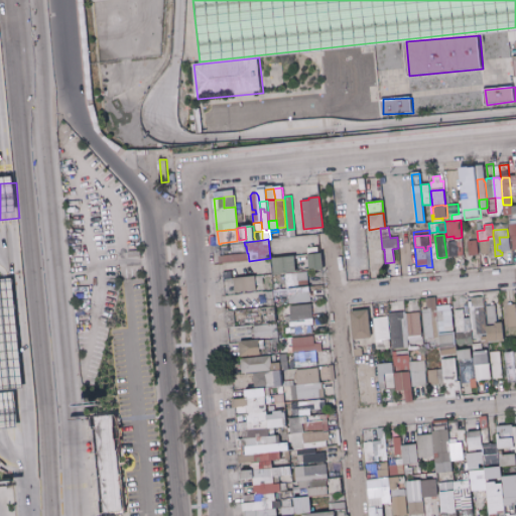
[(368,265),(366,241),(380,240),(382,264),(368,265)]
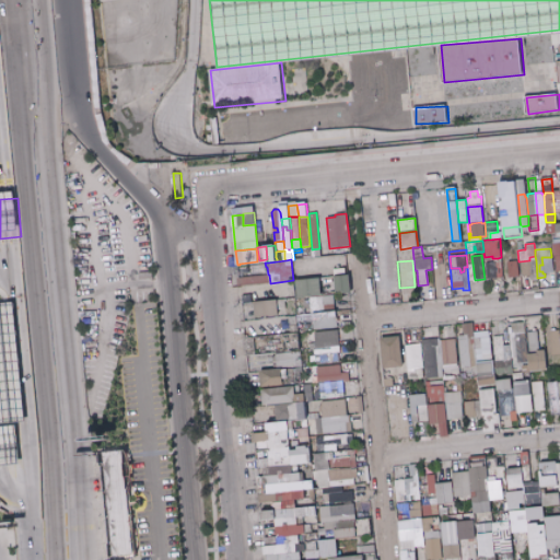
[(251,272),(251,265),(264,264),(265,271),(251,272)]
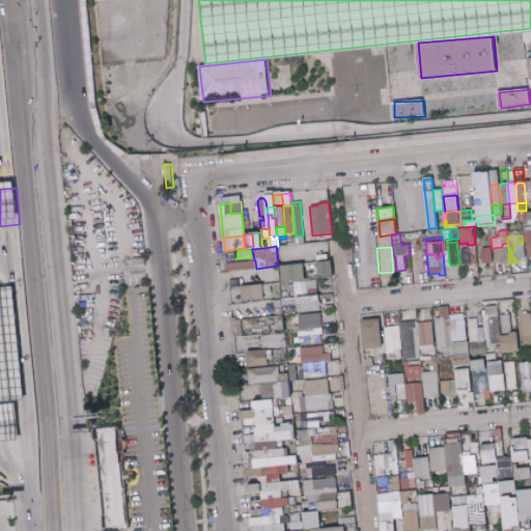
[(254,260),(255,260),(256,269),(255,269),(227,271),(226,263),(254,260)]
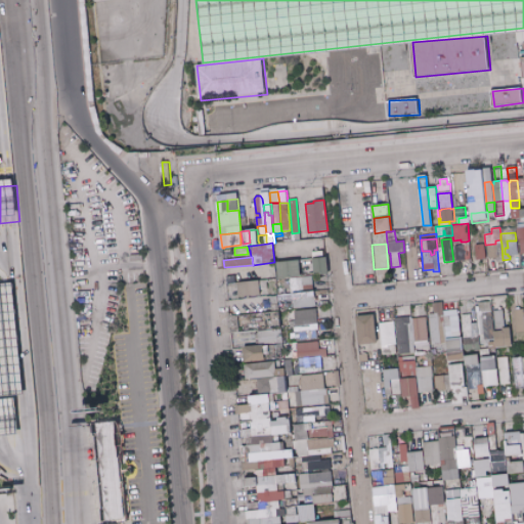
[(314,274),(330,274),(329,257),(313,258),(314,274)]
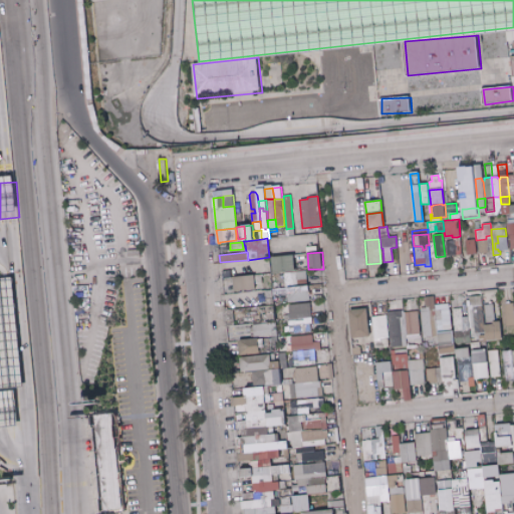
[(309,284),(308,271),(297,272),(295,254),(273,256),(274,273),(286,272),(287,286),(309,284)]
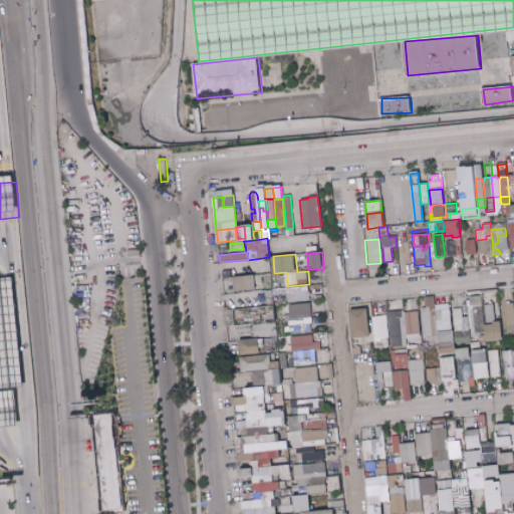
[(0,386),(16,384),(21,384),(12,265),(5,266),(0,266),(0,386)]
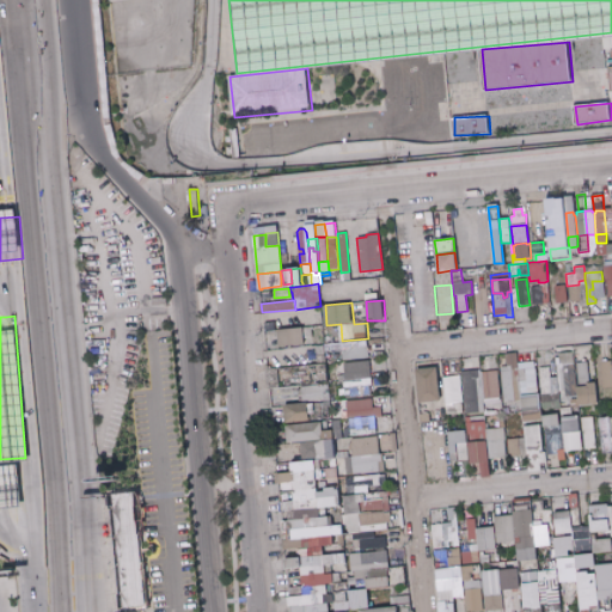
[(306,346),(305,329),(280,329),(280,347),(306,346)]
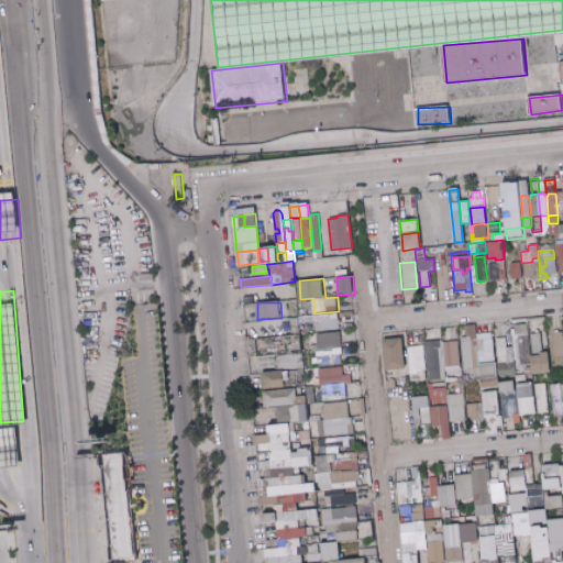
[(341,330),(340,313),(312,315),(312,331),(341,330)]
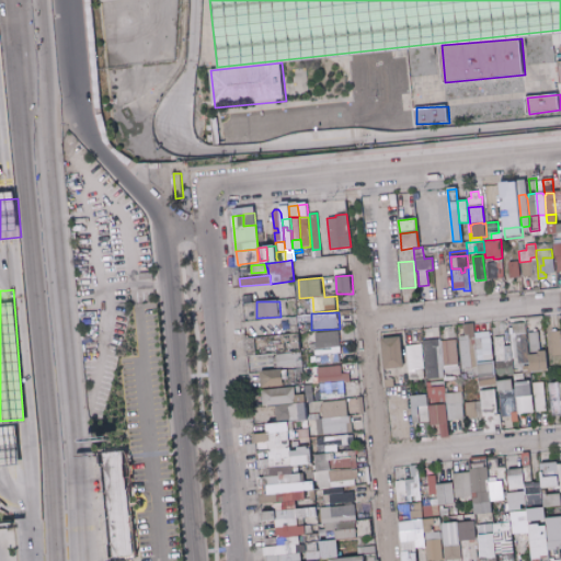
[(514,323),(515,364),(529,364),(528,323),(514,323)]
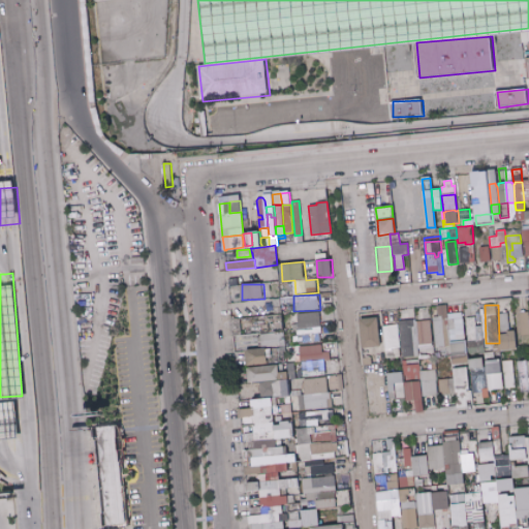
[(450,345),(448,306),(435,306),(436,346),(450,345)]
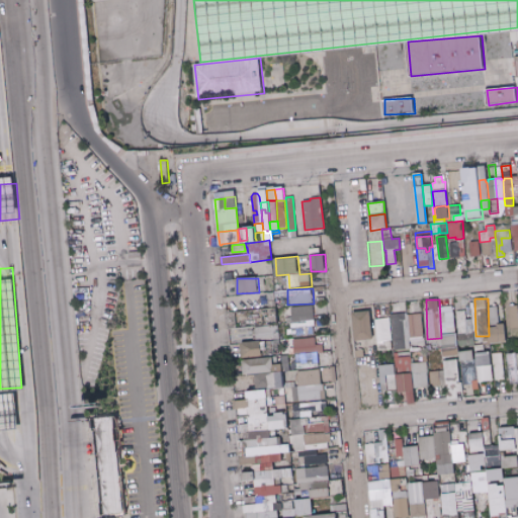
[(511,328),(517,327),(517,305),(509,306),(511,328)]
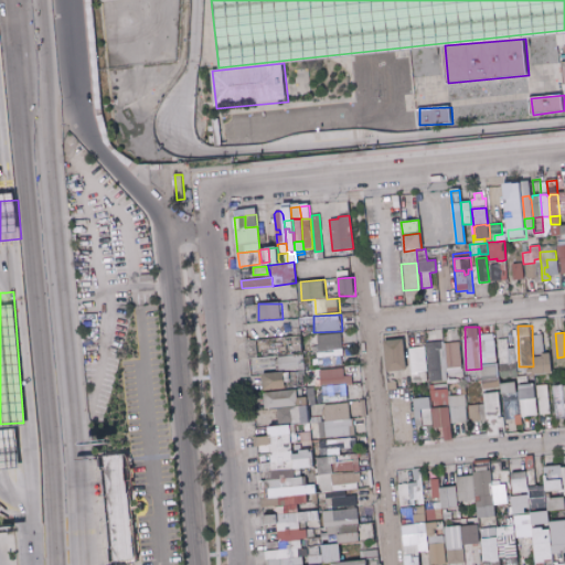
[(321,368),(345,366),(343,333),(319,334),(320,354),(321,368)]
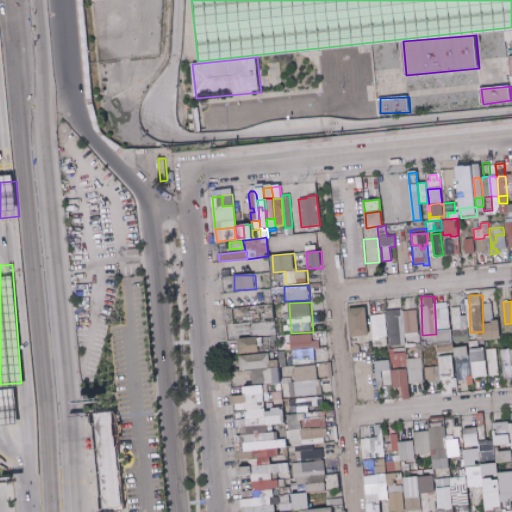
[(452,352),(450,303),(436,303),(438,353),(452,352)]
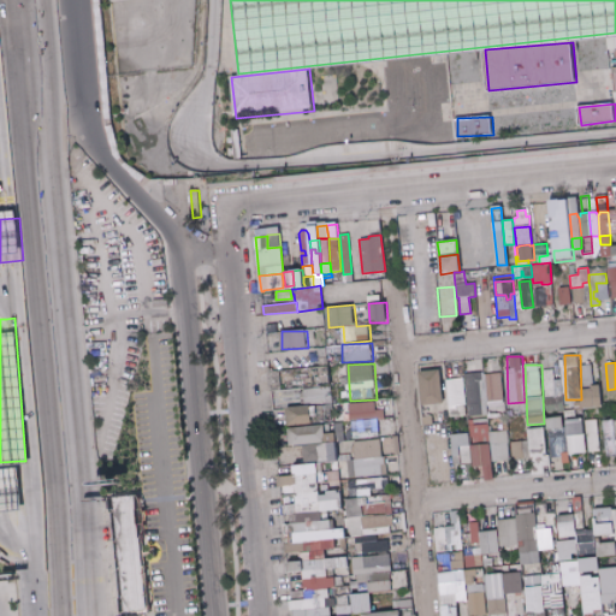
[(602,384),(594,385),(593,365),(582,365),(585,409),(604,408),(602,384)]
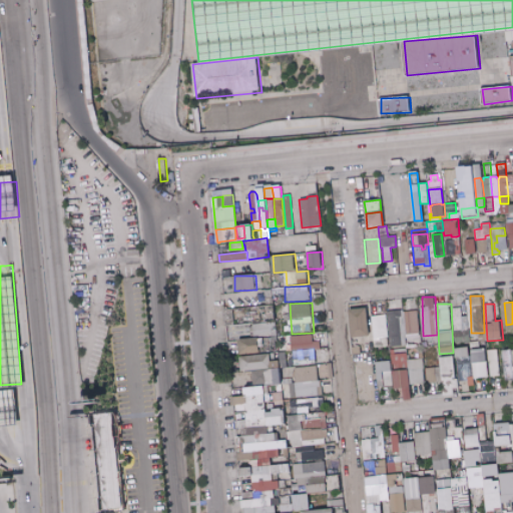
[(454,329),(465,329),(465,308),(453,308),(454,329)]
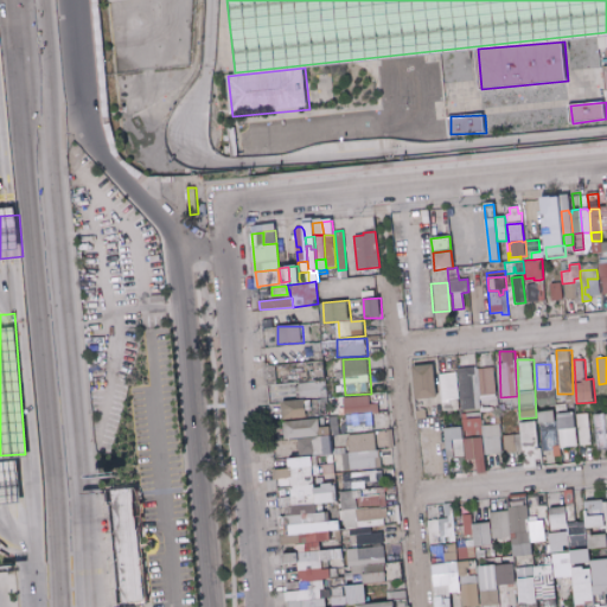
[(415,365),(416,398),(438,398),(438,365),(415,365)]
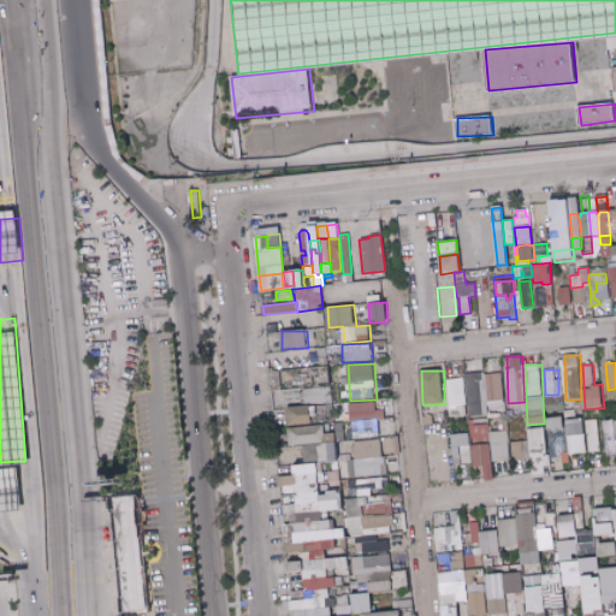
[(487,373),(489,402),(504,401),(503,372),(487,373)]
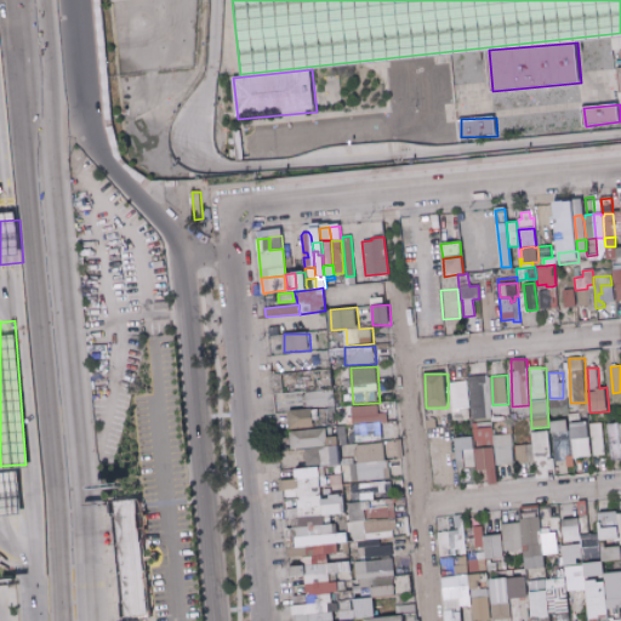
[(490,376),(471,376),(472,419),(491,419),(490,376)]
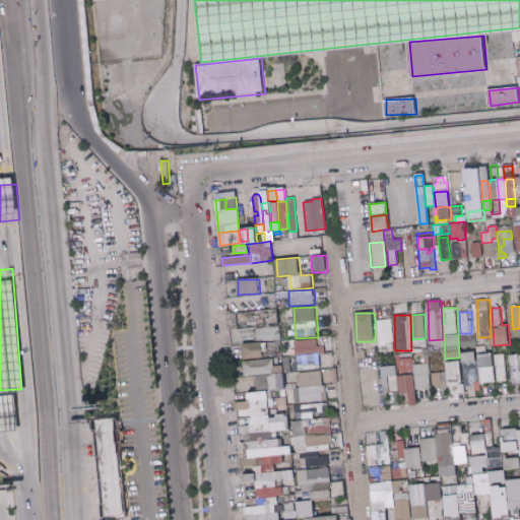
[(394,342),(393,320),(379,320),(380,342),(394,342)]
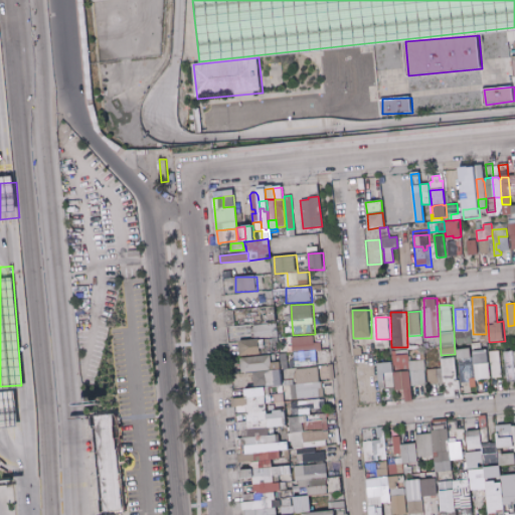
[(255,339),(279,337),(278,324),(254,325),(255,339)]
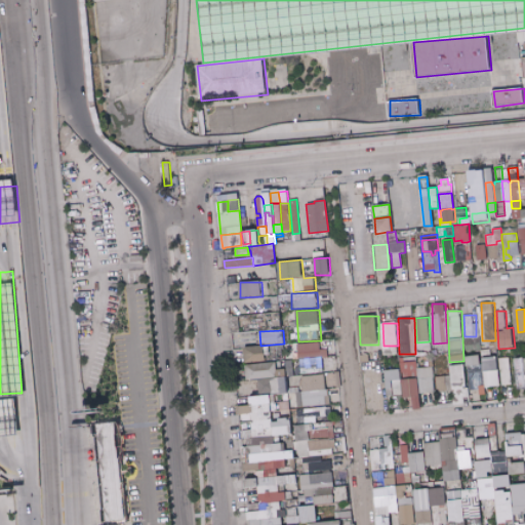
[(480,336),(465,337),(465,351),(480,350),(480,336)]
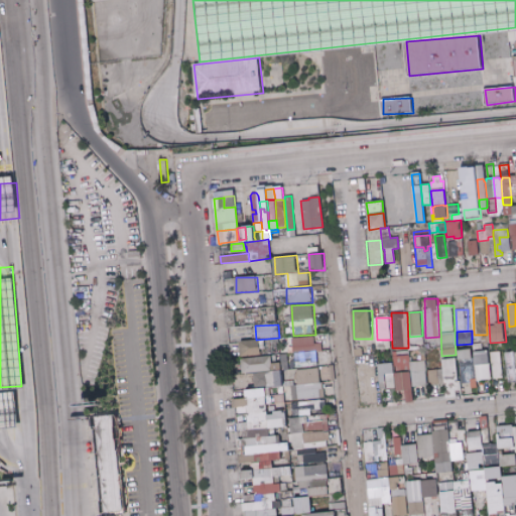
[(318,351),(324,351),(324,343),(315,344),(315,338),(295,338),(295,367),(318,367),(318,351)]
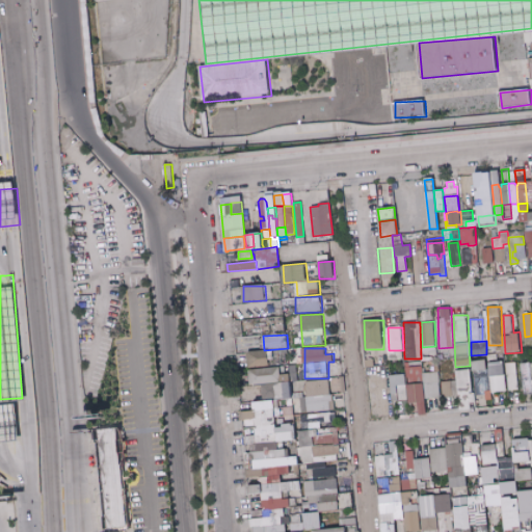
[(248,367),(270,367),(269,351),(248,352),(248,367)]
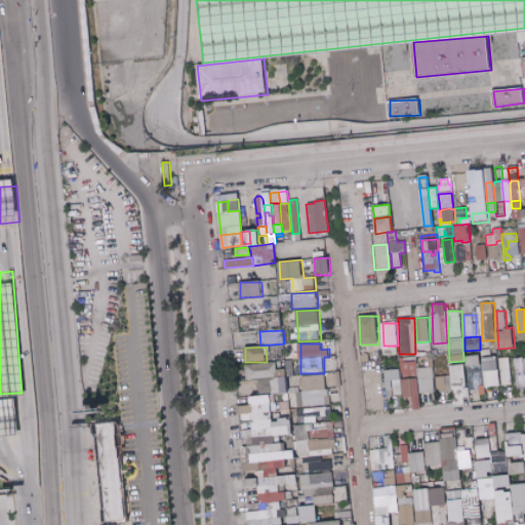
[(482,365),(481,355),(467,356),(468,366),(482,365)]
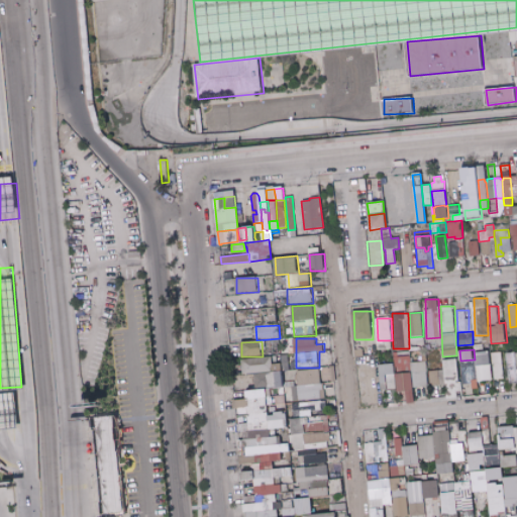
[(477,351),(478,381),(493,381),(492,351),(477,351)]
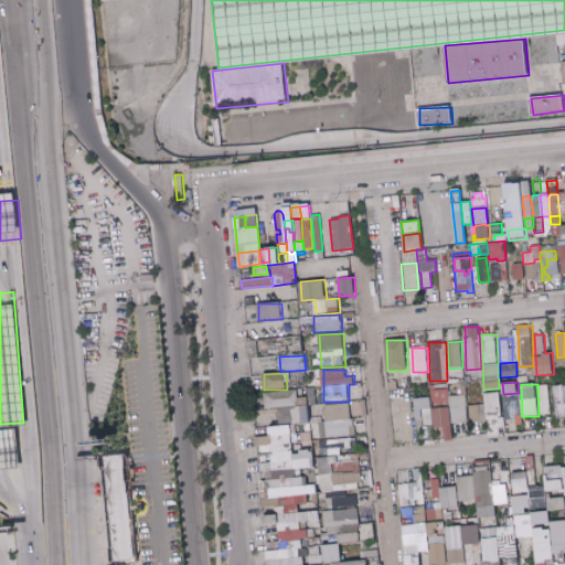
[(539,385),(540,415),(551,414),(550,385),(539,385)]
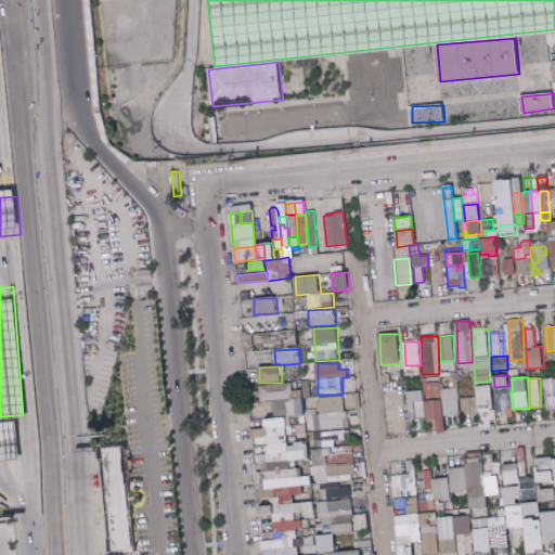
[(554,378),(545,379),(549,407),(554,405),(554,387),(554,382),(554,381),(554,378)]
